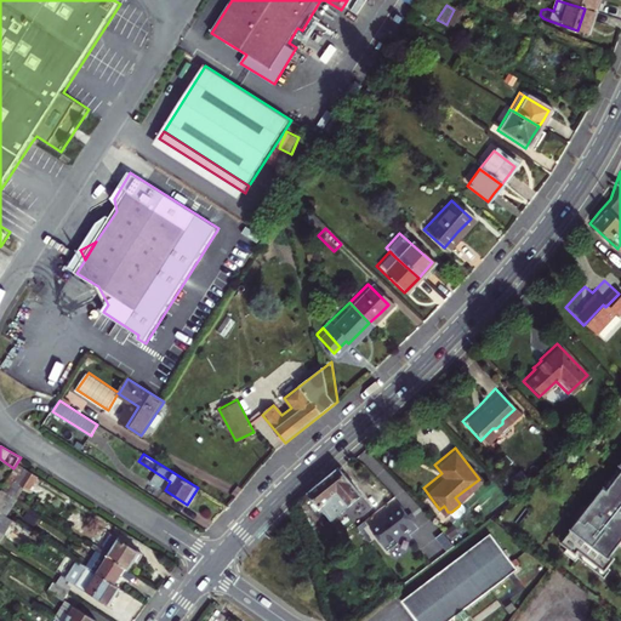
[(620,456),(558,539),(574,551),(576,548),(603,568),(611,556),(608,552),(620,535),(620,456)]
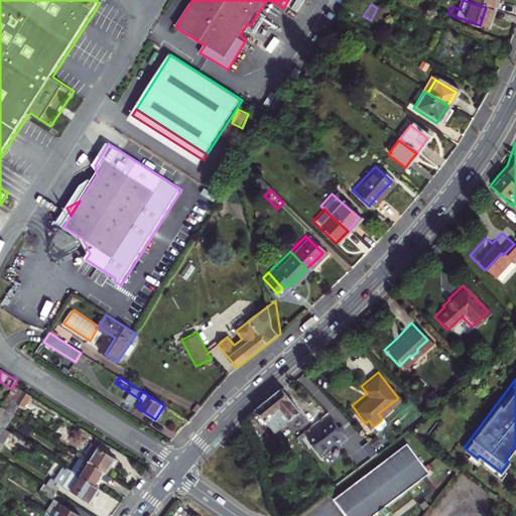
[(6,409),(14,414),(20,405),(24,407),(32,396),(16,385),(2,407),(6,409)]
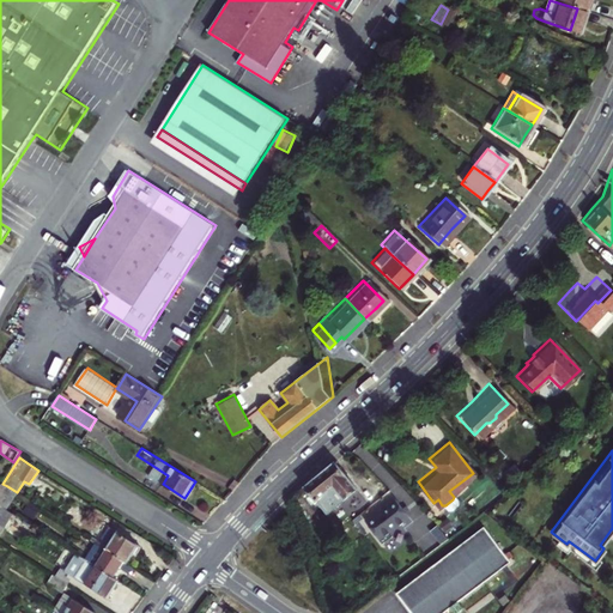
[(360,490),(339,463),(323,477),(309,489),(332,514),(360,490)]
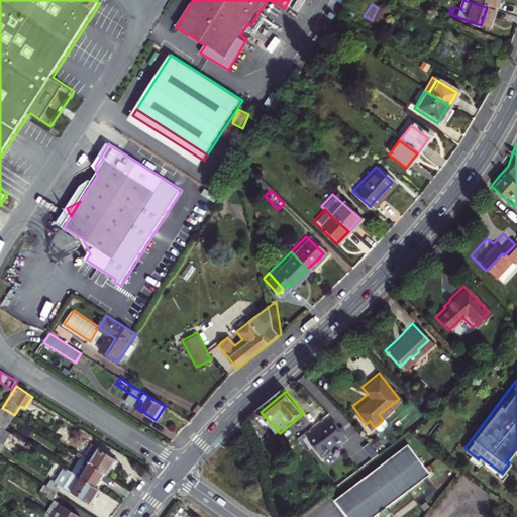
[(2,408),(0,410),(0,426),(5,429),(14,415),(6,410),(2,408)]
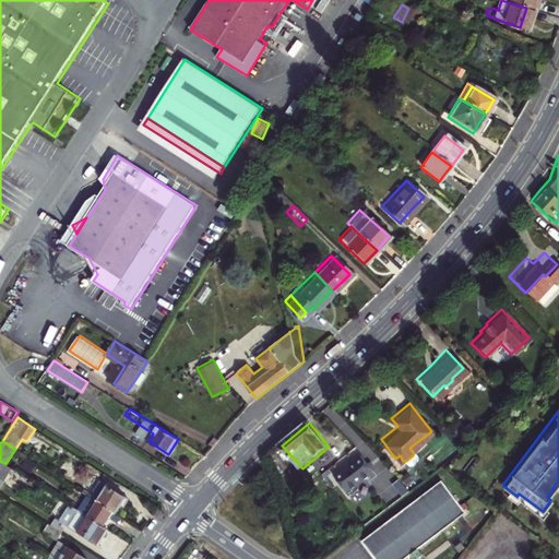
[(354,488),(351,485),(369,471),(365,466),(368,463),(366,460),(363,463),(355,453),(329,474),(344,495),(354,488)]
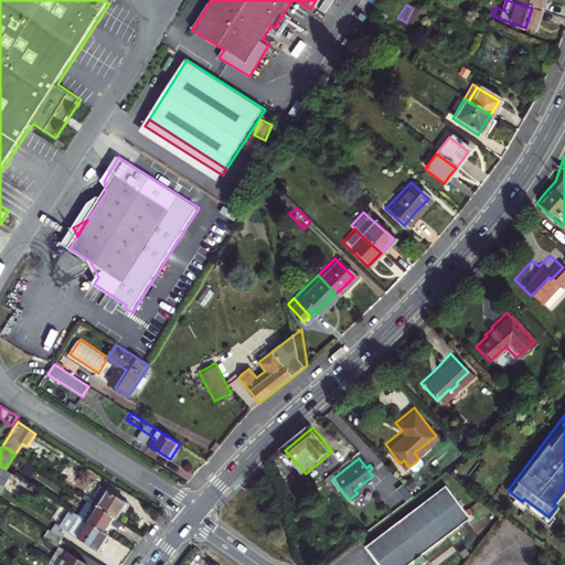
[(0,466),(0,494),(13,475),(6,469),(0,466)]
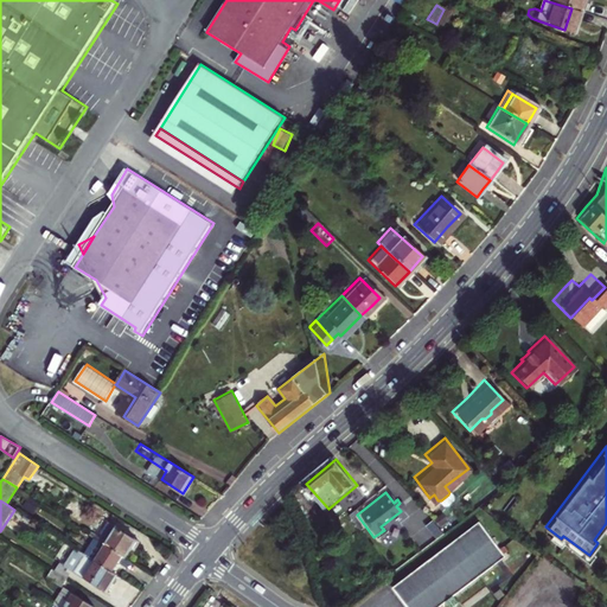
[(427,516),(416,505),(410,510),(421,521),(427,516)]
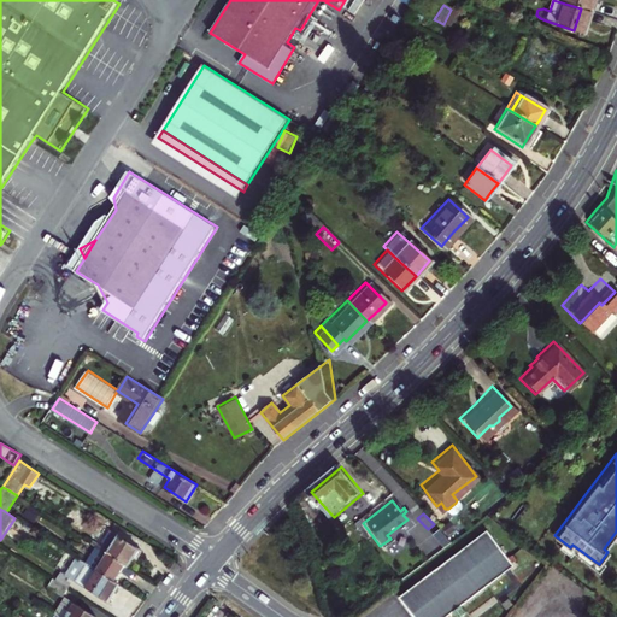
[(511,562),(485,527),(397,595),(413,616),(440,616),(454,606),(511,562)]
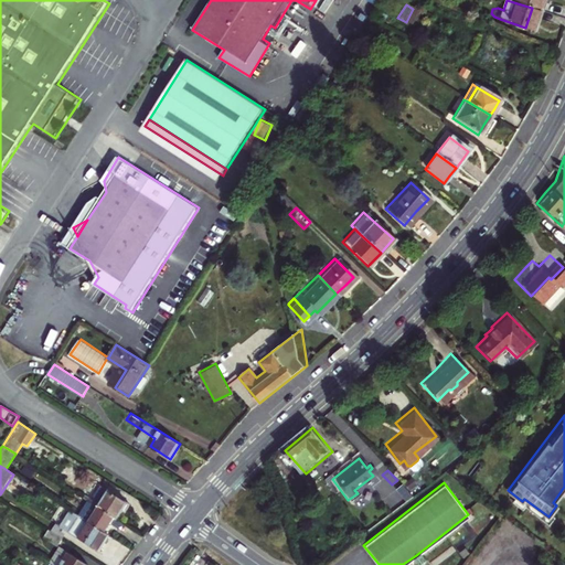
[(92,500),(86,496),(84,499),(89,502),(114,518),(117,520),(123,510),(126,512),(130,504),(102,486),(92,500)]
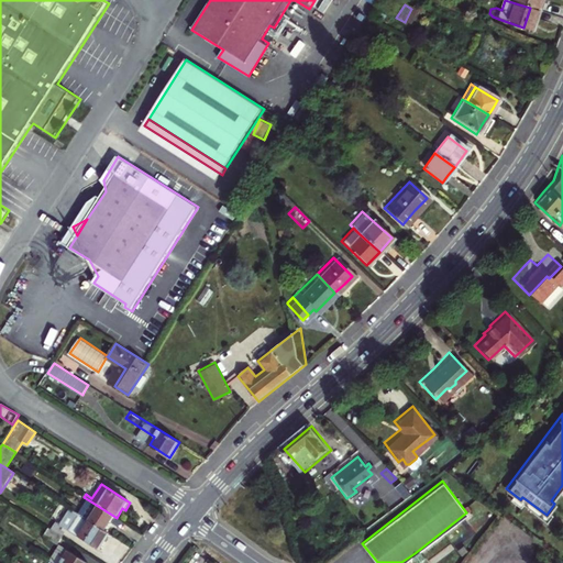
[(105,531),(113,516),(89,500),(79,515),(105,531)]
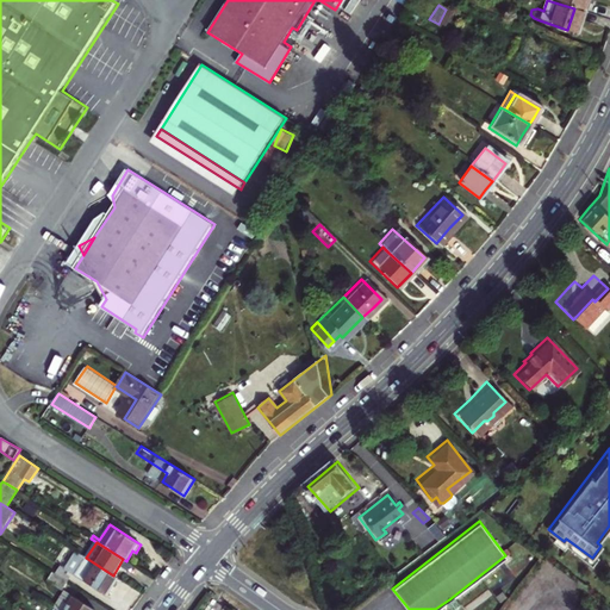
[(113,576),(86,558),(76,552),(64,568),(107,596),(118,579),(113,576)]
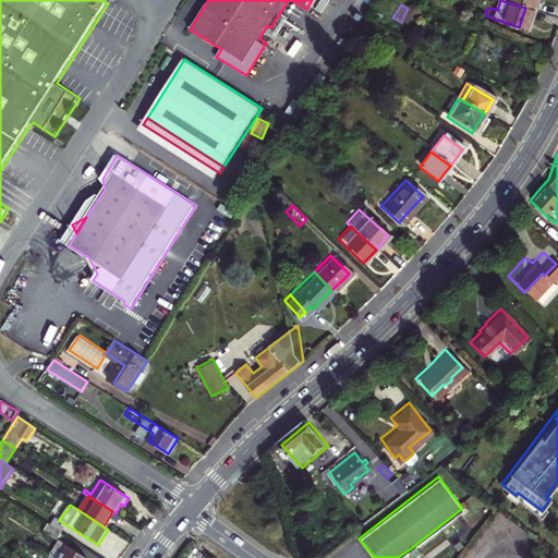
[(62,532),(49,523),(44,531),(58,540),(62,532)]
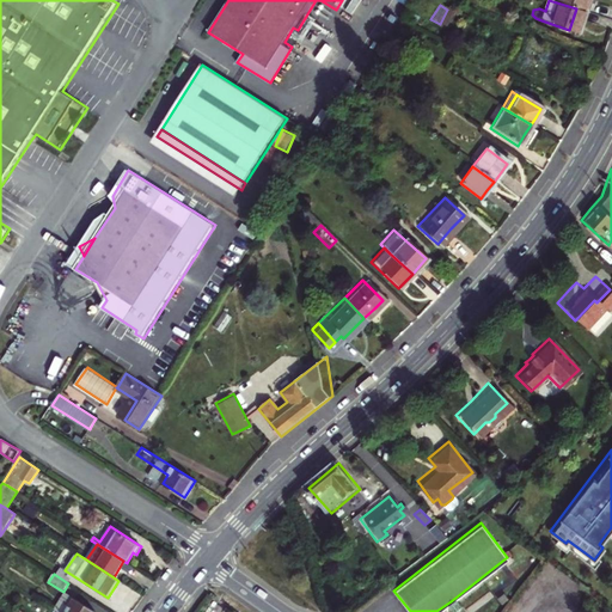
[(56,611),(57,611),(96,611),(67,594),(56,611)]
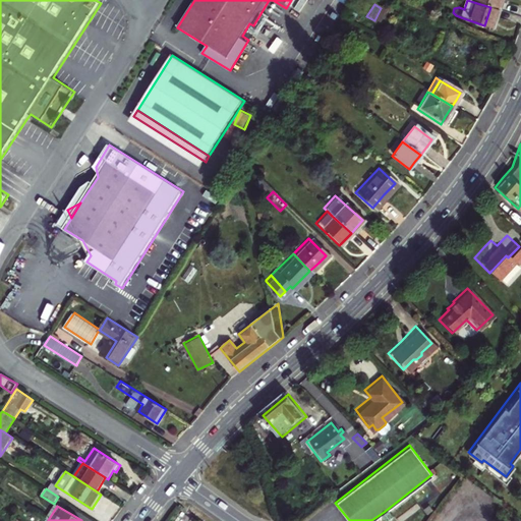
All buildings are outlined.
